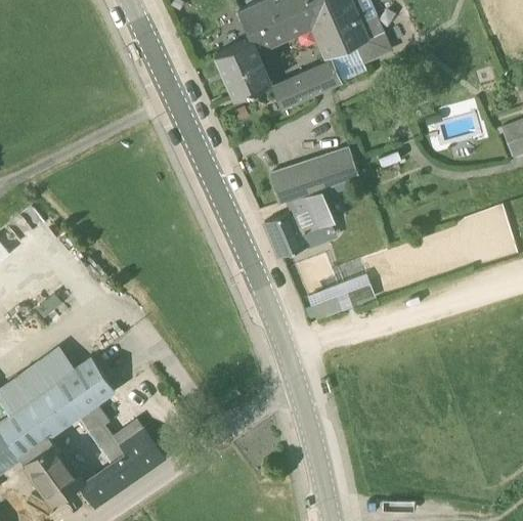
[(304,0),(268,0),(238,13),(251,40),(252,40),(257,49),(314,24),(304,0)]
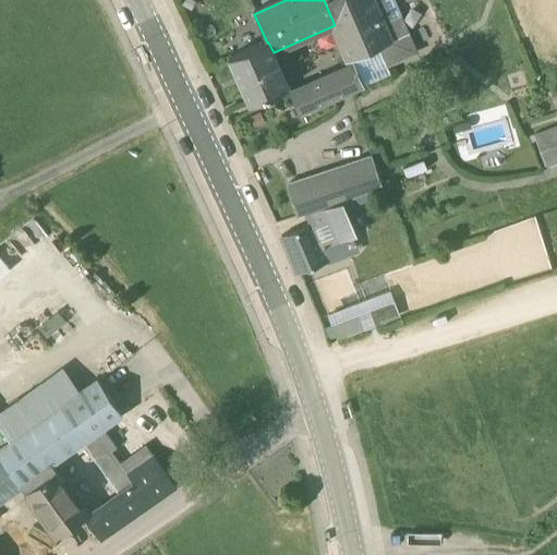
[(324,0),(335,25),(351,62),(352,62),(354,68),(355,67),(364,86),(389,75),(387,69),(394,65),(386,47),(390,45),(374,8),(391,0),(324,0)]
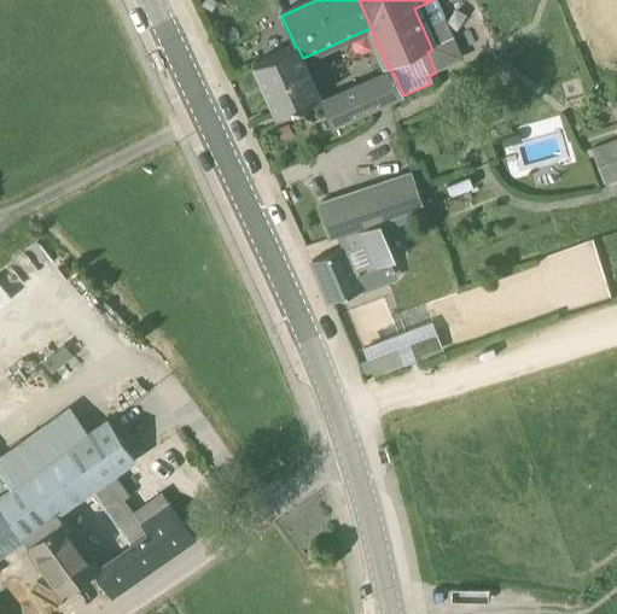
[(303,58),(297,47),(296,47),(252,66),(255,70),(255,69),(275,116),(277,120),(321,99),(303,58)]
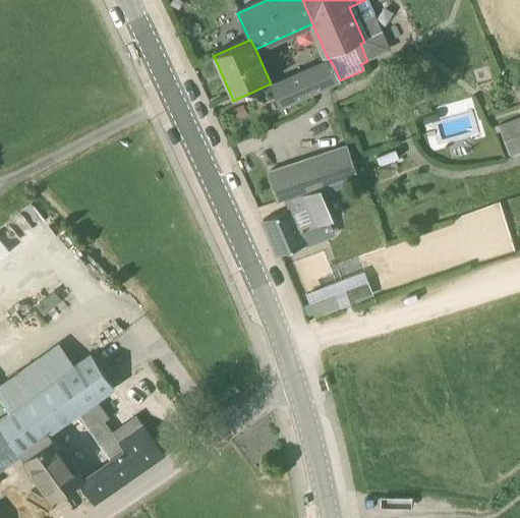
[(331,63),(271,90),(280,110),(340,82),(340,80),(332,62),(331,63)]
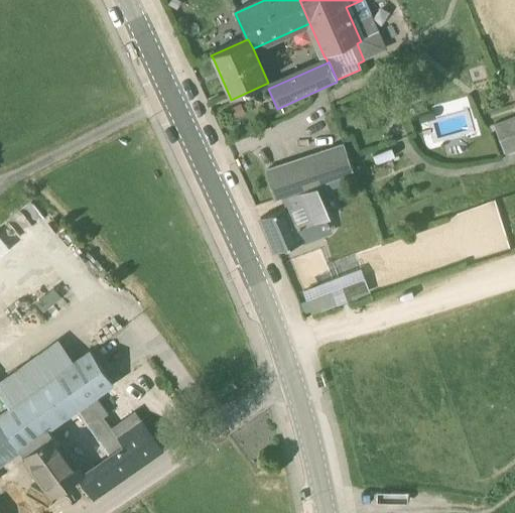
[(514,119),(496,127),(507,154),(514,150),(514,119)]
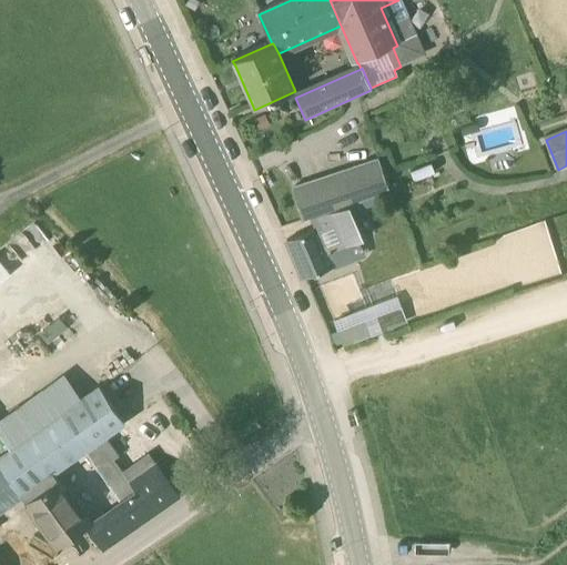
[(377,161),(293,190),(304,222),(388,192),(377,161)]
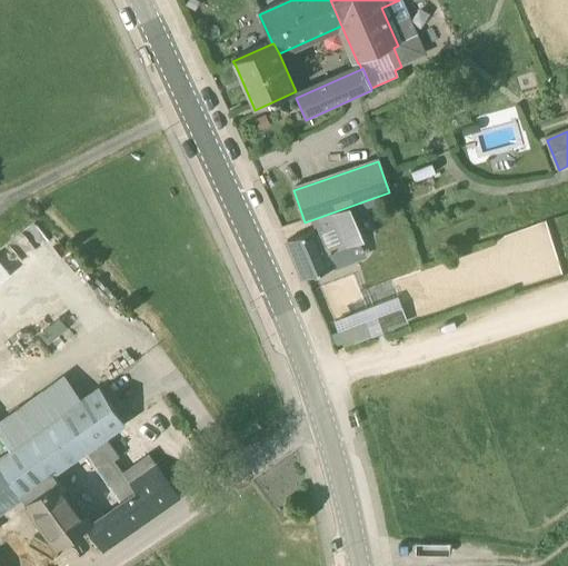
[(349,208),(330,215),(345,249),(346,249),(364,242),(349,208)]
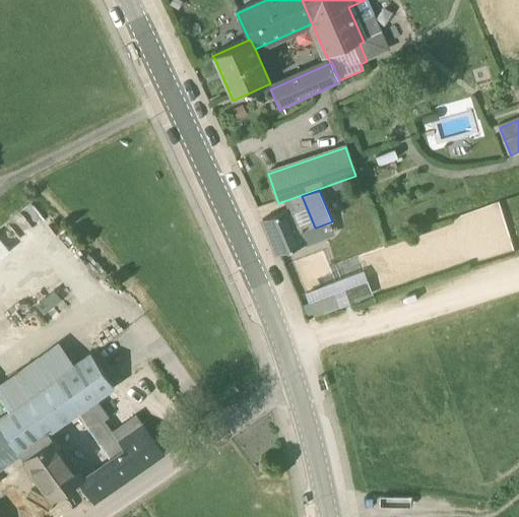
[(315,228),(302,196),(286,202),(290,212),(305,246),(307,245),(308,247),(321,242),(320,240),(318,234),(316,228),(315,228)]
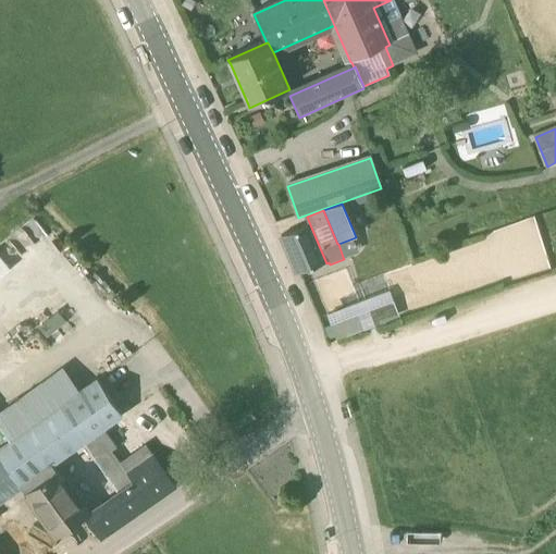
[(311,228),(282,238),(297,275),(326,263),(311,228)]
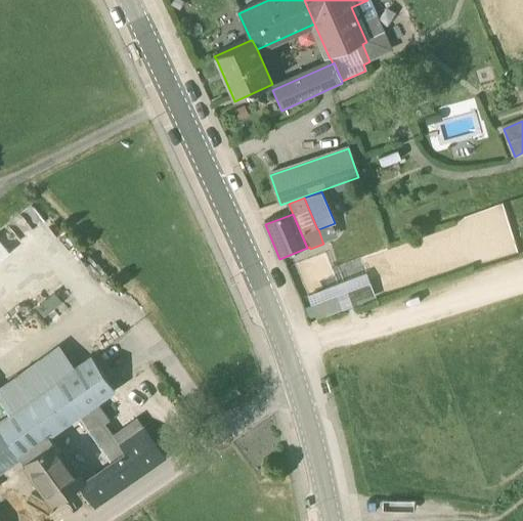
[(317,319),(379,300),(371,274),(310,294),(317,319)]
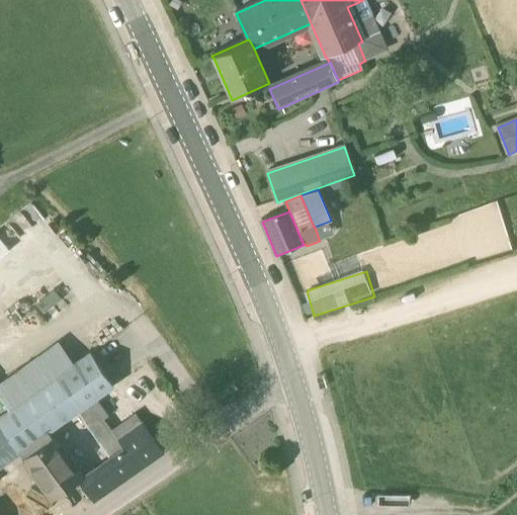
[(57,291),(38,305),(46,315),(64,301),(57,291)]
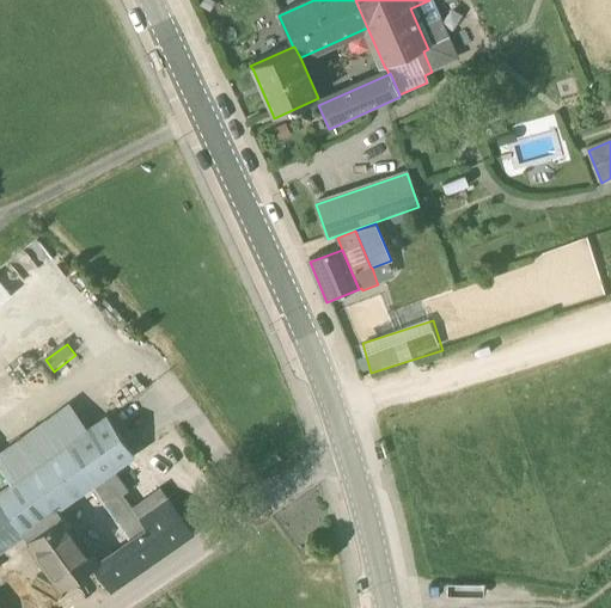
[(12,486),(0,493),(0,505),(20,535),(56,513),(59,510),(90,489),(110,473),(134,458),(107,419),(12,486)]
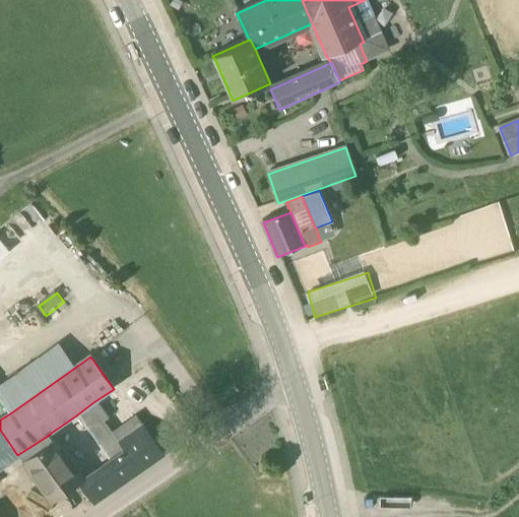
[(0,399),(0,419),(10,413),(0,399)]
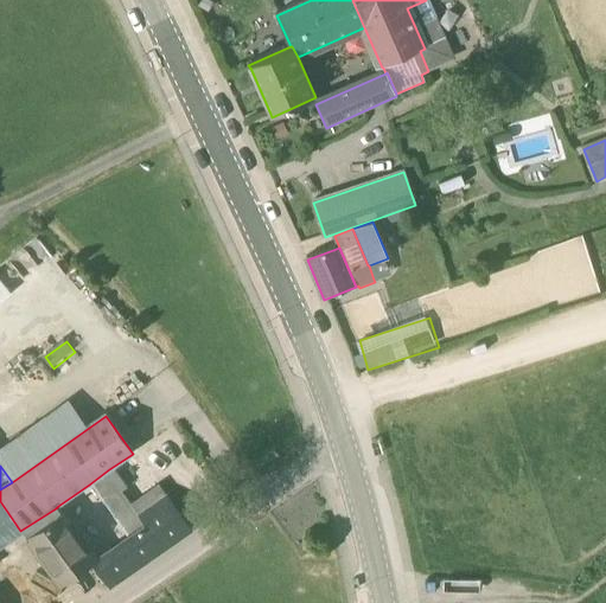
[(109,469),(89,485),(114,520),(135,506),(109,469)]
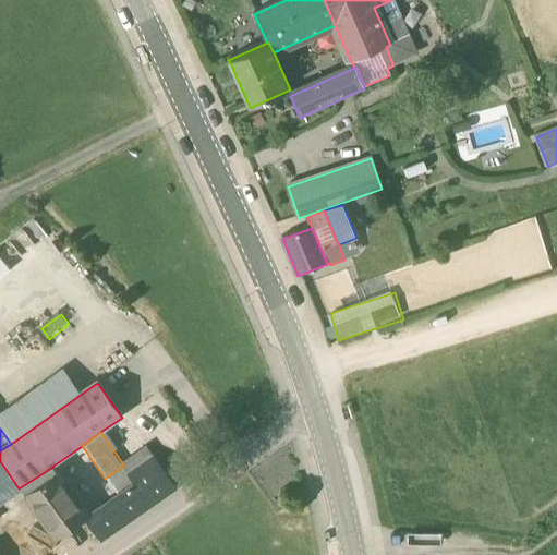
[(124,466),(105,479),(119,498),(133,519),(173,491),(145,450),(124,466)]
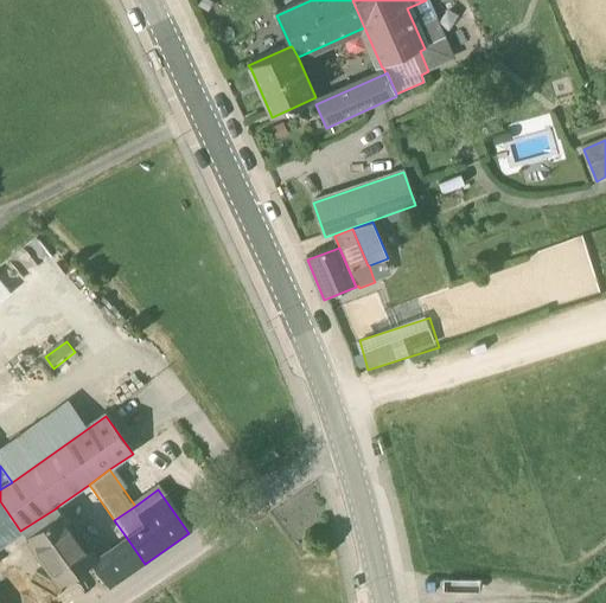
[(0,501),(0,545),(20,531),(0,501)]
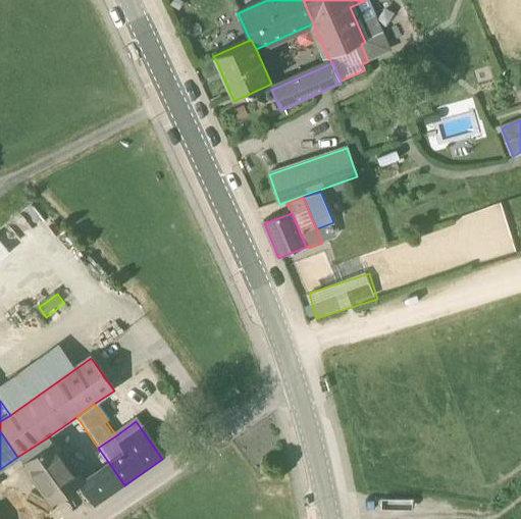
[(80,481),(48,437),(17,457),(51,503),(80,481)]
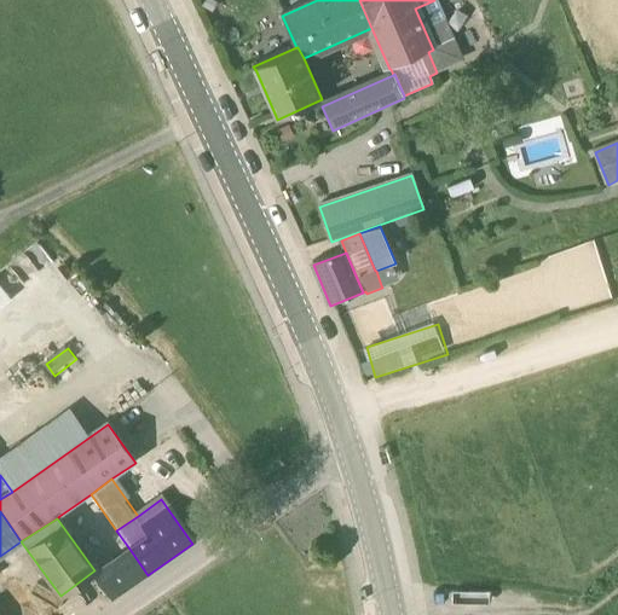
[(132,552),(98,576),(114,598),(148,575),(132,552)]
